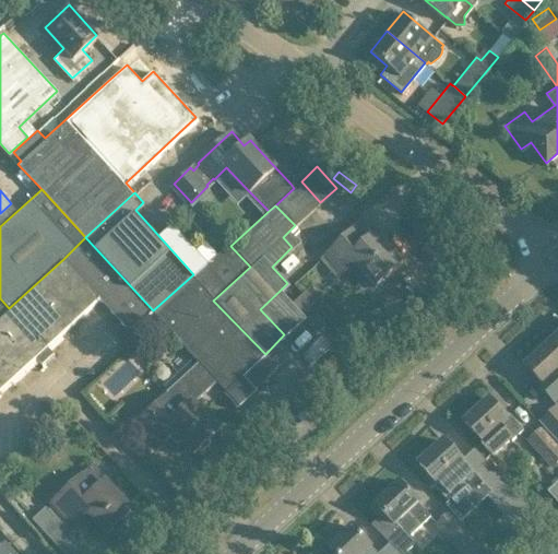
[(357,223),(341,238),(323,255),(339,272),(353,260),(376,284),(402,260),(375,231),(369,236),(357,223)]
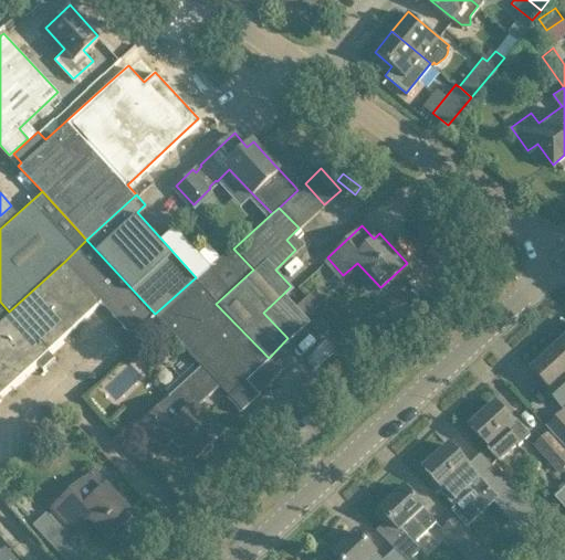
[(0,391),(34,361),(35,359),(42,366),(54,355),(48,348),(101,299),(138,341),(146,335),(161,321),(155,314),(86,240),(64,262),(9,312),(0,320),(0,391)]
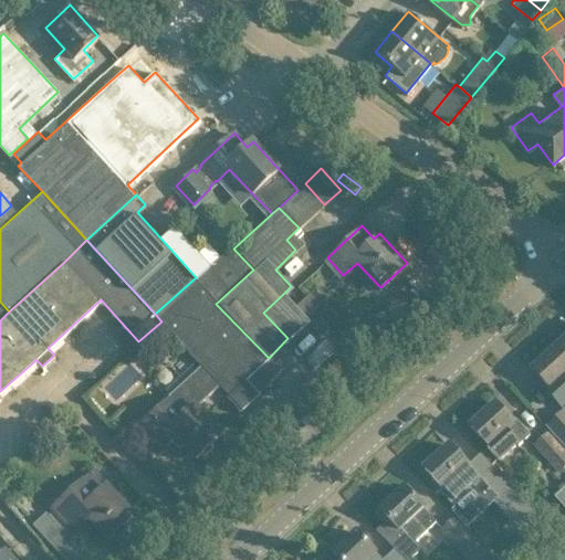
[(208,242),(194,256),(202,265),(218,251),(208,242)]
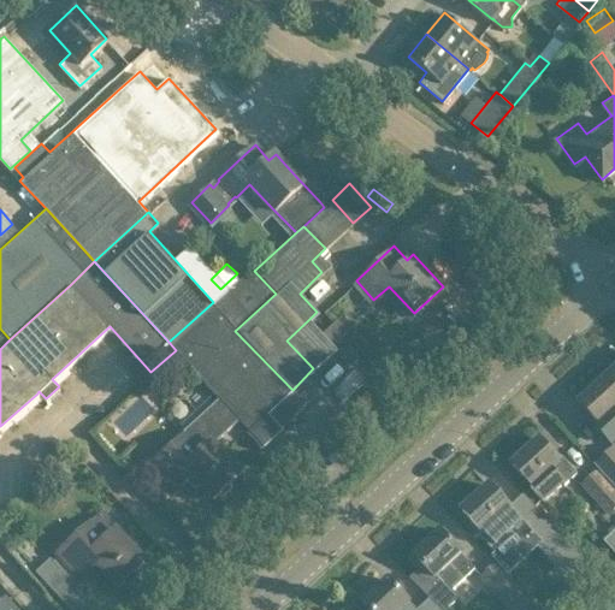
[(213,302),(169,342),(176,350),(190,365),(219,395),(238,414),(253,431),(271,414),(279,424),(305,402),(293,390),(235,331),(276,294),(254,271),(250,268),(214,302),(213,302)]
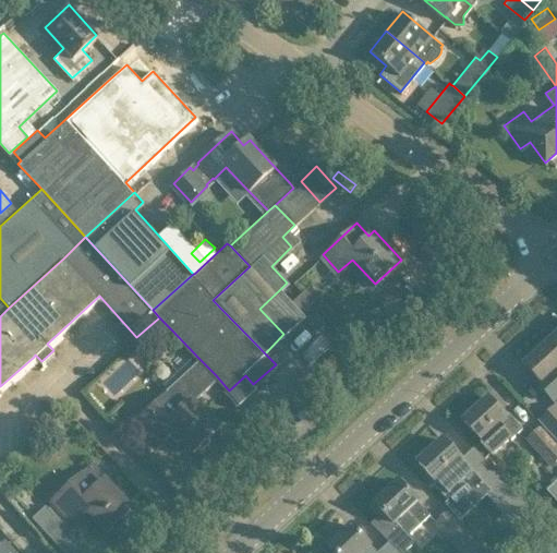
[(302,290),(291,301),(301,312),(313,301),(302,290)]
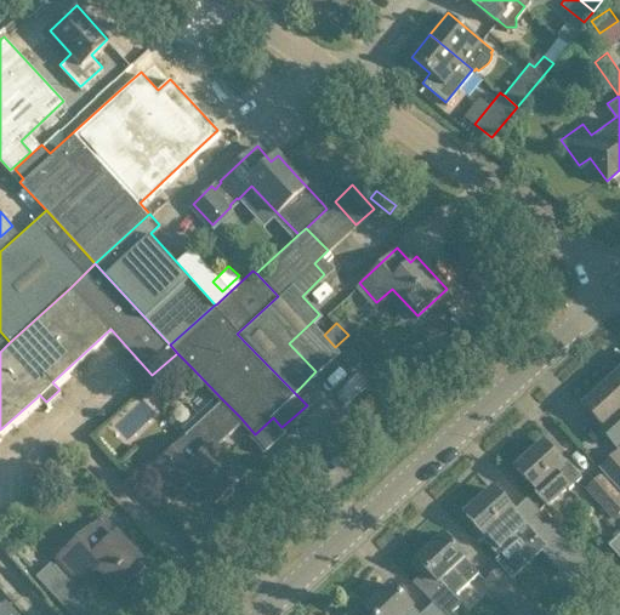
[(160,368),(160,382),(192,383),(192,368),(177,353),(160,368)]
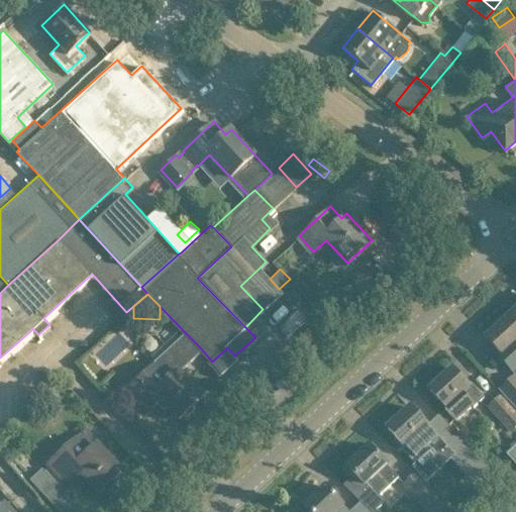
[(515,301),(505,311),(508,314),(515,323),(515,301)]
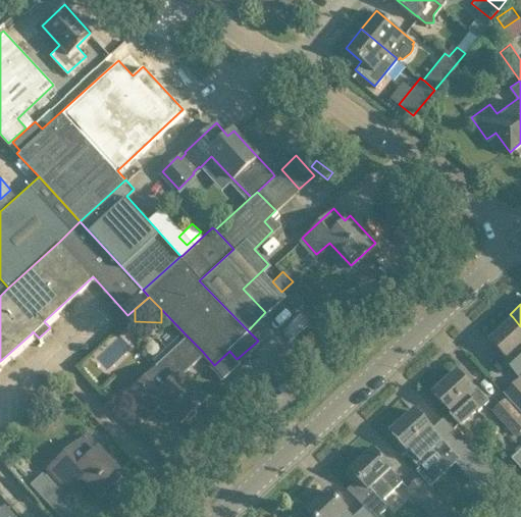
[(501,328),(490,339),(508,357),(504,361),(515,372),(520,367),(520,326),(513,317),(510,314),(498,325),(501,328)]
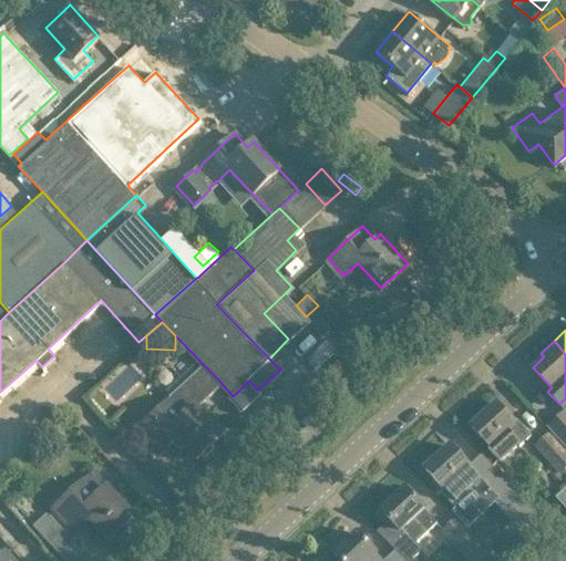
[(129,356),(100,381),(113,395),(141,370),(129,356)]
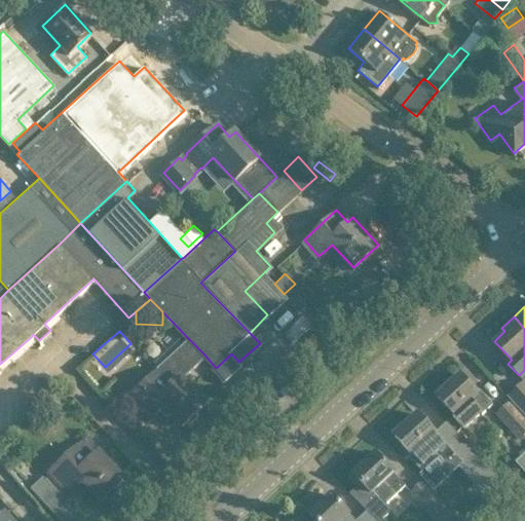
[(145,375),(149,379),(129,397),(148,416),(161,404),(181,424),(204,402),(181,375),(203,354),(187,337),(145,375)]
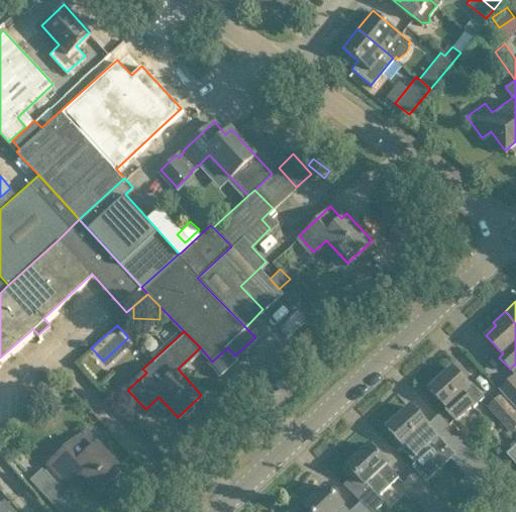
[(447,421),(457,431),(463,425),(457,419),(484,395),(471,381),(468,384),(451,367),(428,388),(453,415),(447,421)]
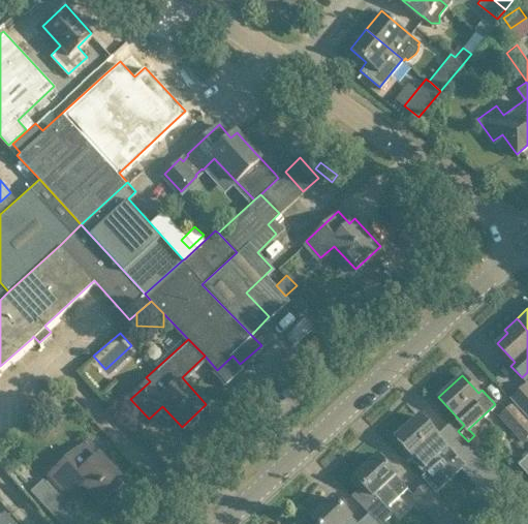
[(527,417),(527,381),(526,380),(508,396),(527,417)]
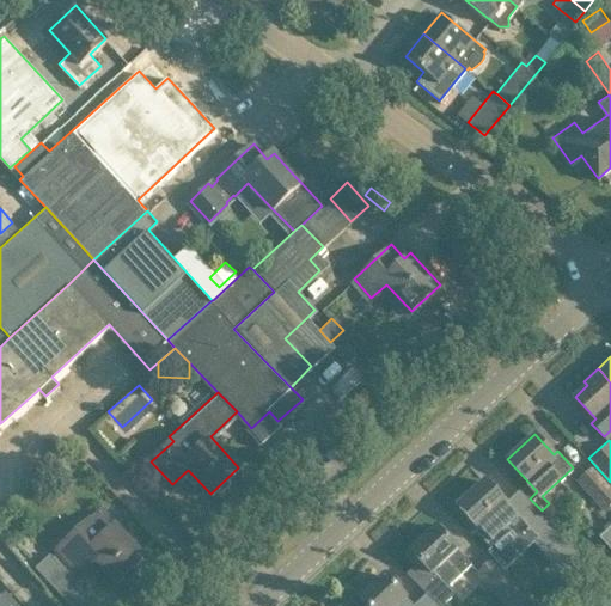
[(610,487),(591,466),(579,478),(605,506),(610,500),(610,487)]
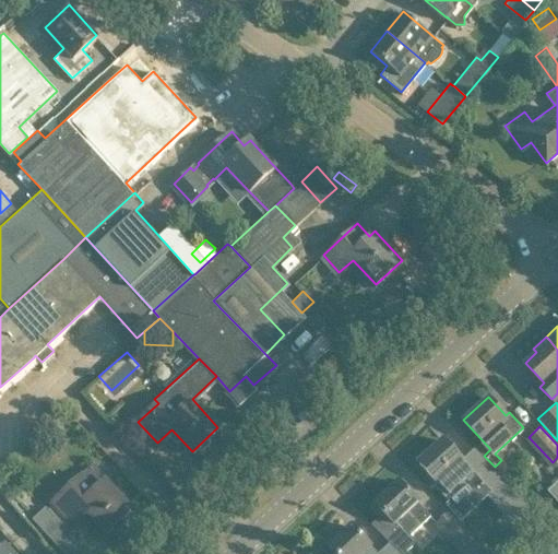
[(426,448),(415,458),(418,461),(437,481),(438,481),(443,486),(438,491),(450,503),(478,476),(462,459),(443,438),(429,451),(426,448)]
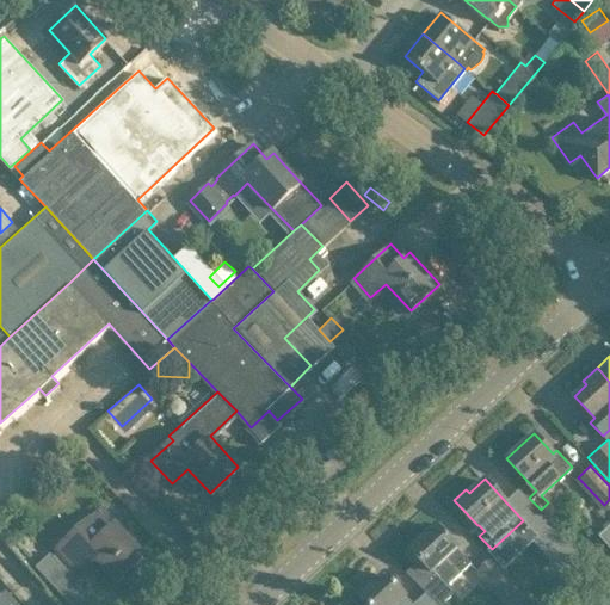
[(519,488),(505,501),(523,520),(540,537),(535,541),(548,555),(566,537),(541,510),(529,498),(519,488)]
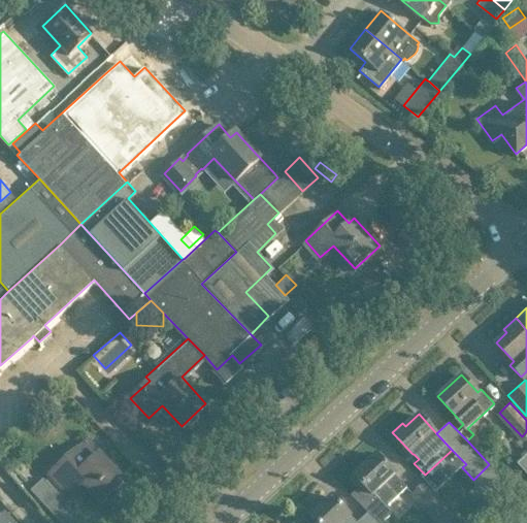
[(80,481),(99,501),(123,479),(98,453),(101,450),(89,435),(43,478),(41,476),(29,488),(45,505),(62,489),(66,494),(80,481)]
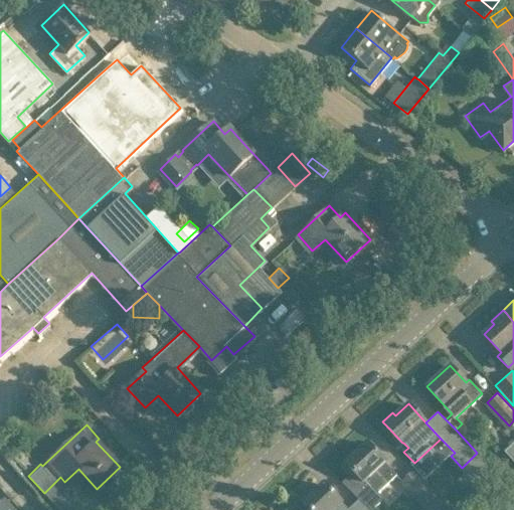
[(351,470),(341,481),(358,497),(367,505),(370,508),(382,497),(376,491),(386,482),(396,473),(385,461),(366,441),(365,442),(361,441),(354,448),(355,452),(344,462),(351,470)]
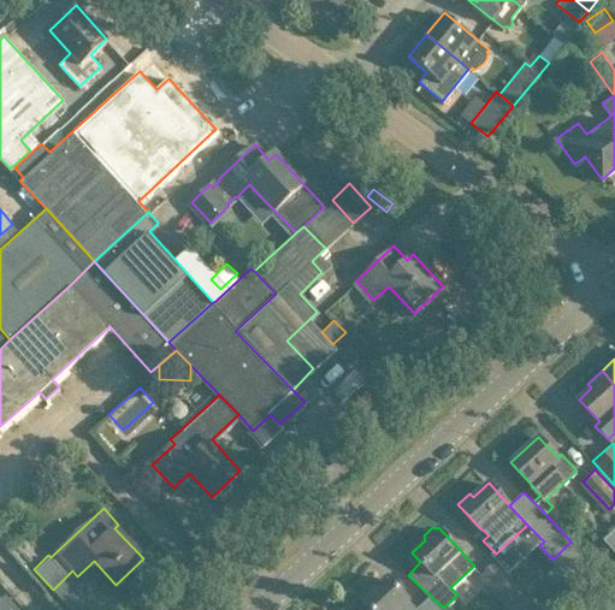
[(495,561),(480,575),(513,609),(530,609),(536,604),(495,561)]
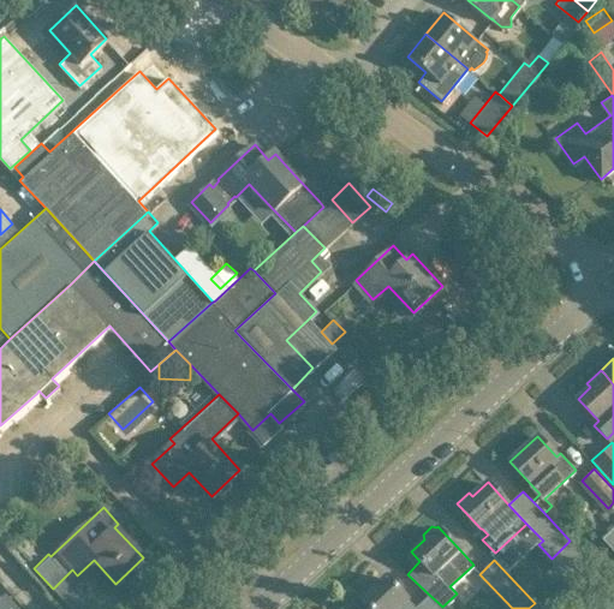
[(367,605),(362,608),(443,608),(442,607),(439,603),(428,593),(416,605),(386,574),(361,598),(367,605)]
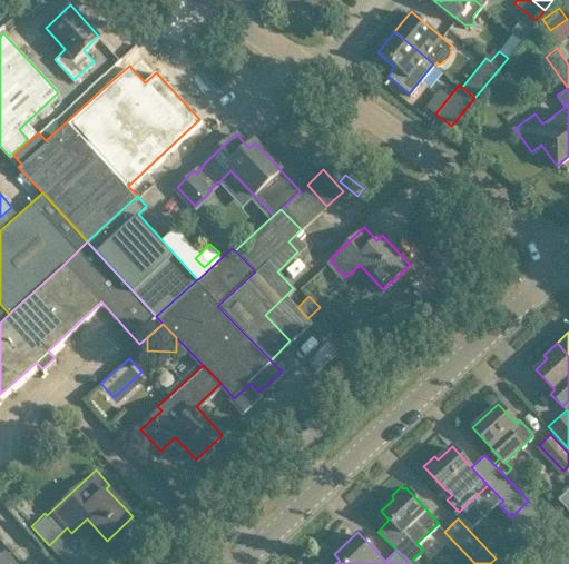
[(528,550),(518,558),(522,563),(557,563),(559,562),(546,547),(535,556),(528,550)]
